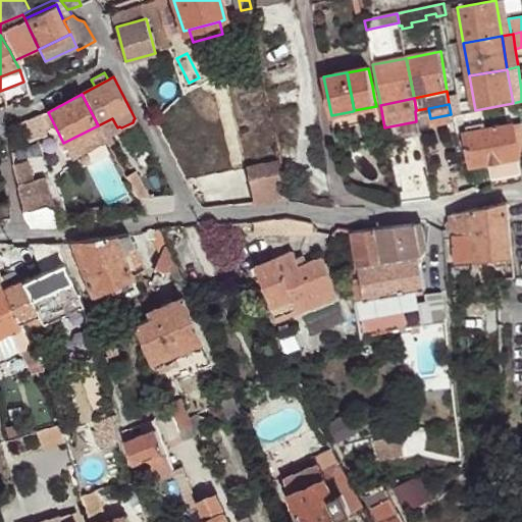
[(112,118),(98,125),(105,139),(109,136),(119,132),(117,127),(112,118)]
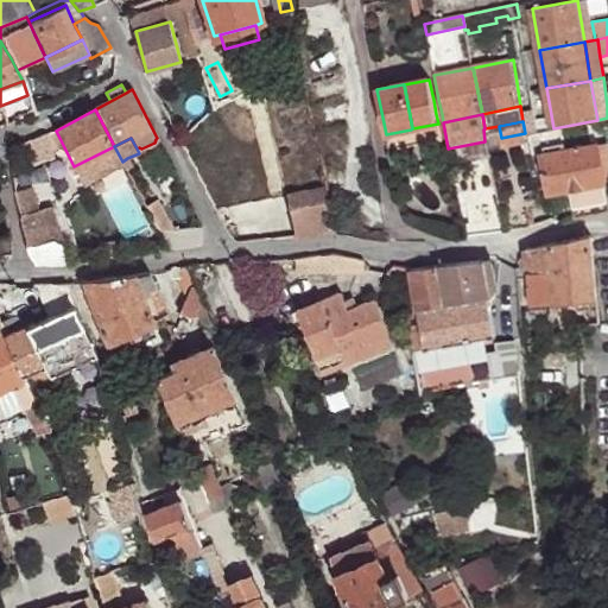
[(542,154),(550,194),(569,189),(605,183),(597,145),(542,154)]
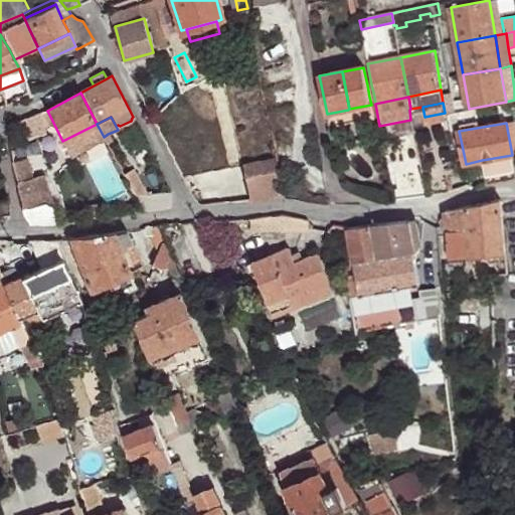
[(104,137),(97,124),(62,141),(69,155),(104,137)]
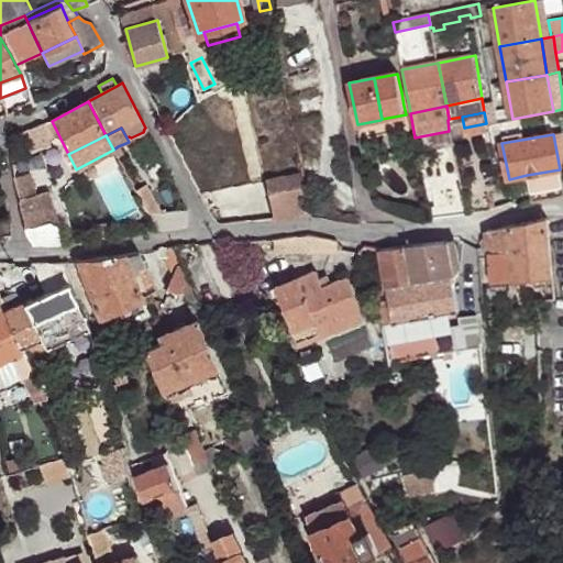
[(534,202),(562,196),(562,186),(560,169),(527,175),(534,202)]
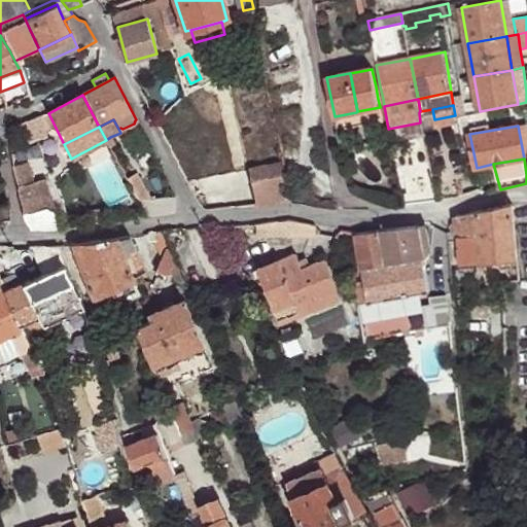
[(13,171),(24,214),(38,211),(28,168),(13,171)]
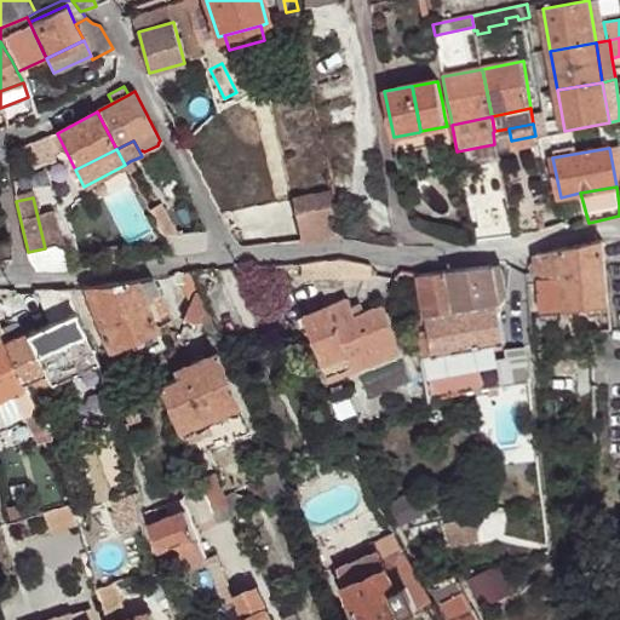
[(321,240),(339,236),(340,236),(336,206),(316,210),(321,240)]
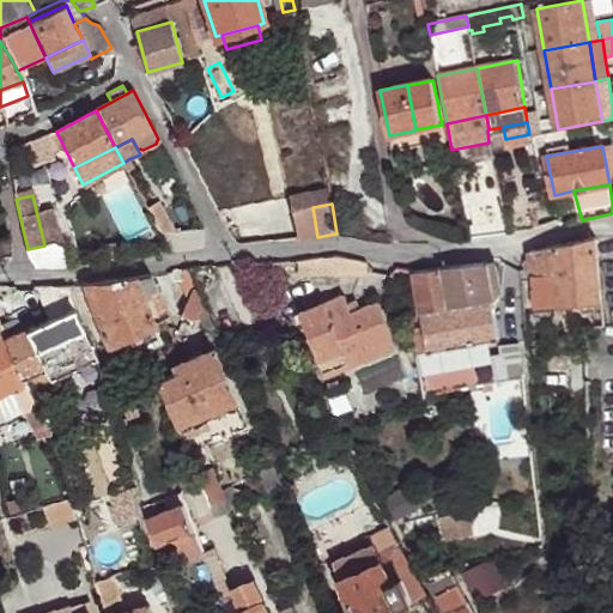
[(163,213),(152,219),(159,234),(162,234),(171,232),(163,213)]
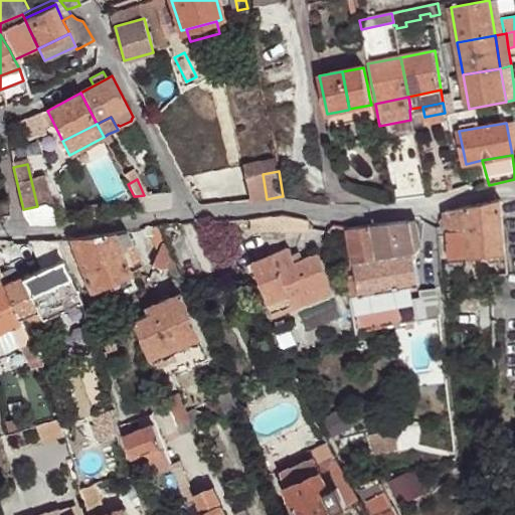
[(504,251),(499,199),(445,212),(446,219),(449,256),(504,251)]
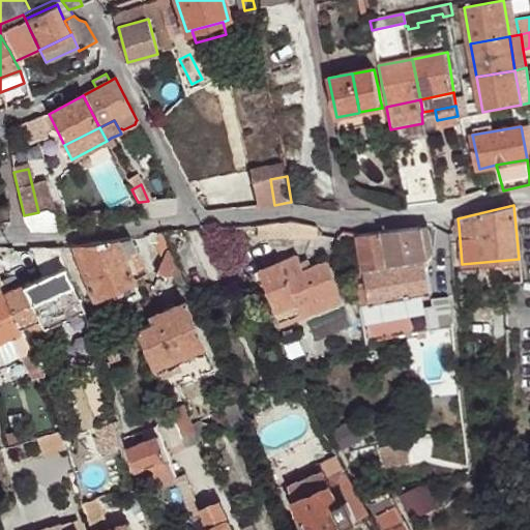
[(30,231),(57,230),(53,213),(47,210),(38,212),(24,215),(25,219),(30,231)]
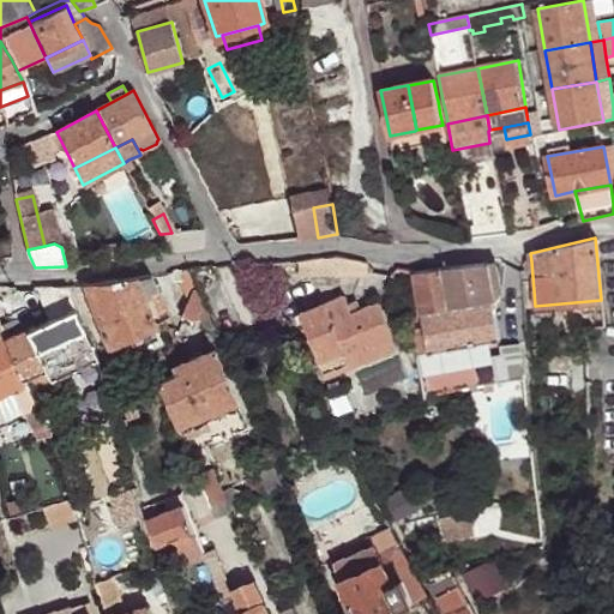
[(522,271),(525,307),(535,306),(531,262),(524,263),(525,271),(522,271)]
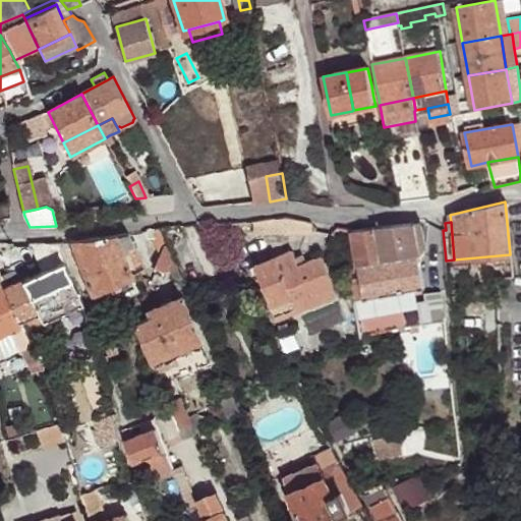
[(412,224),(377,227),(383,263),(418,254),(415,242),(412,224)]
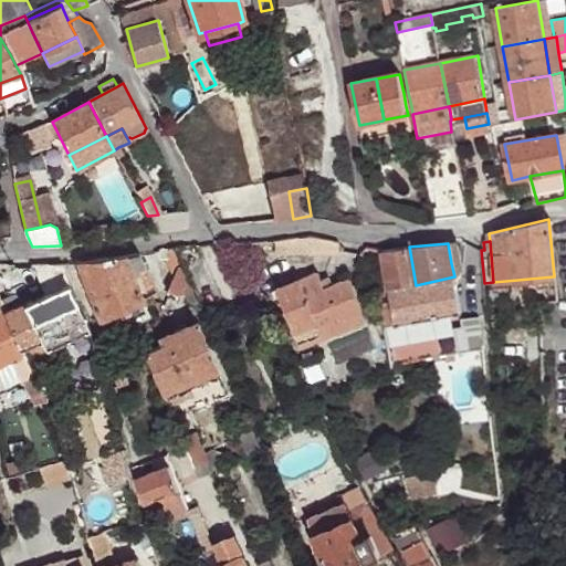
[(180,265),(189,286),(194,284),(208,316),(224,308),(199,244),(173,248),(180,265)]
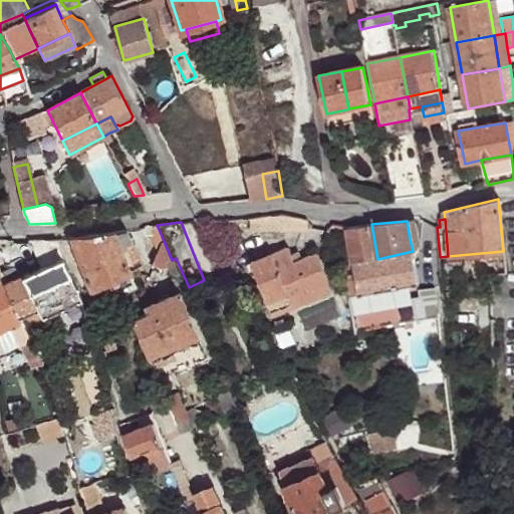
[(371,224),(347,228),(353,263),(377,259),(371,224)]
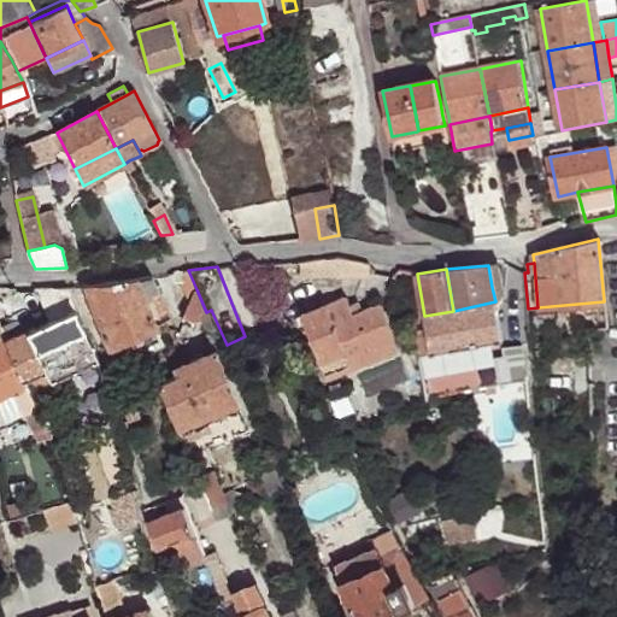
[(189,303),(197,289),(188,270),(183,271),(186,275),(186,278),(186,281),(182,285),(189,303)]
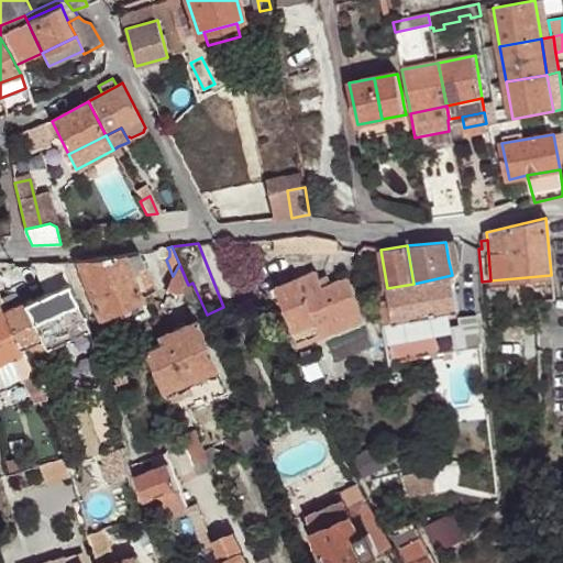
[(140,252),(124,254),(141,293),(154,287),(140,252)]
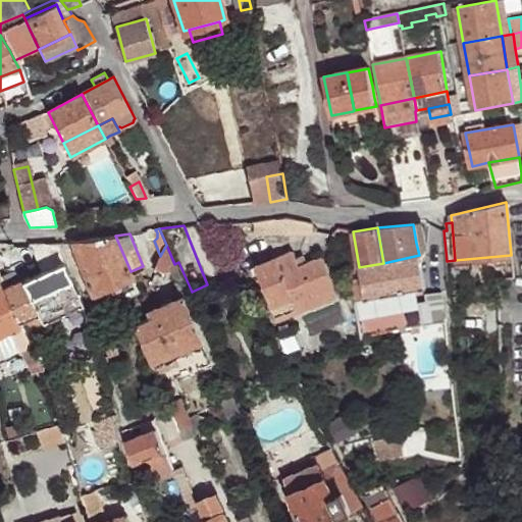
[(115,236),(73,242),(82,270),(92,293),(93,296),(100,292),(133,277),(131,271),(115,236)]
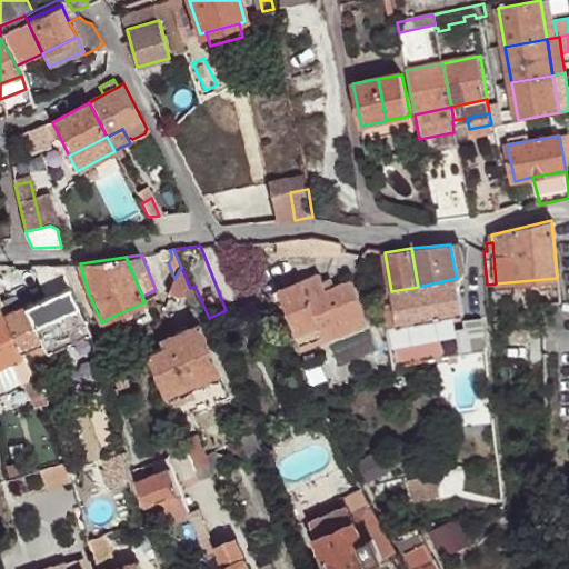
[(33,267),(0,266),(0,281),(32,286),(40,283),(33,267)]
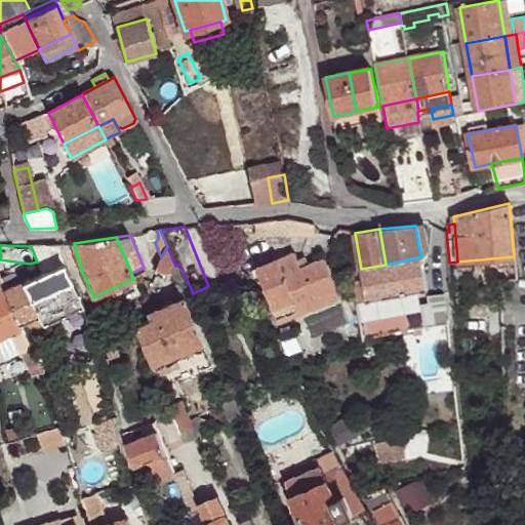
[(42,274),(65,264),(58,245),(31,246),(37,261),(40,269),(42,274)]
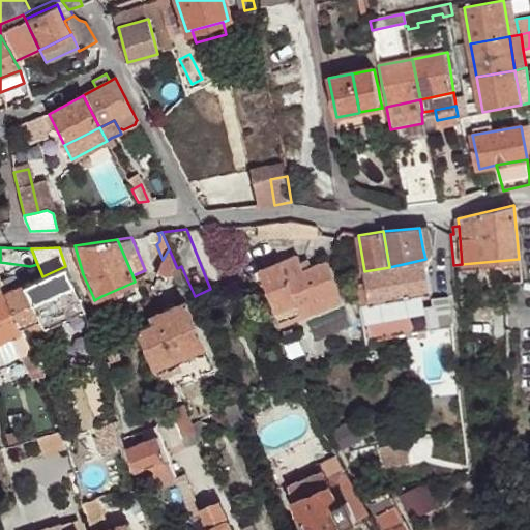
[(172,275),(177,268),(169,248),(163,260),(157,274),(165,277),(172,275)]
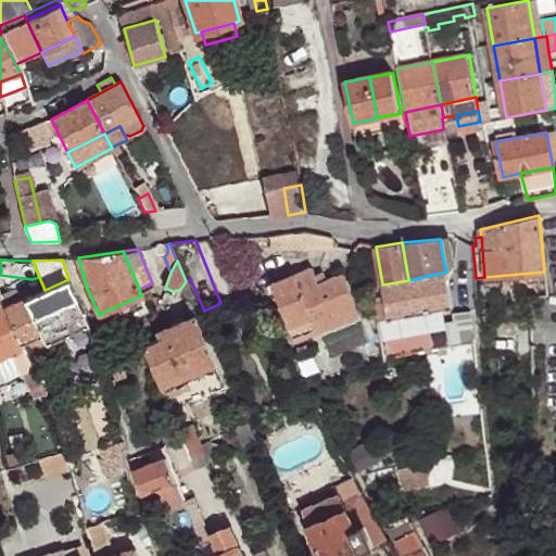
[(328,317),(358,307),(346,273),(320,281),(315,266),(274,279),(292,335),(317,327),(314,318),(328,314),(328,317)]
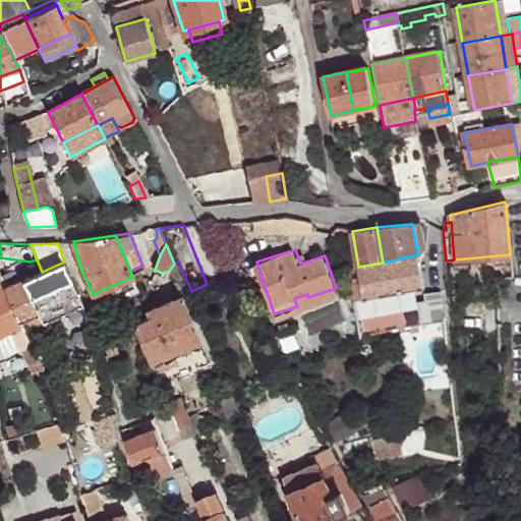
[(418,254),(383,263),(358,267),(364,300),(425,289),(424,284),(418,254)]
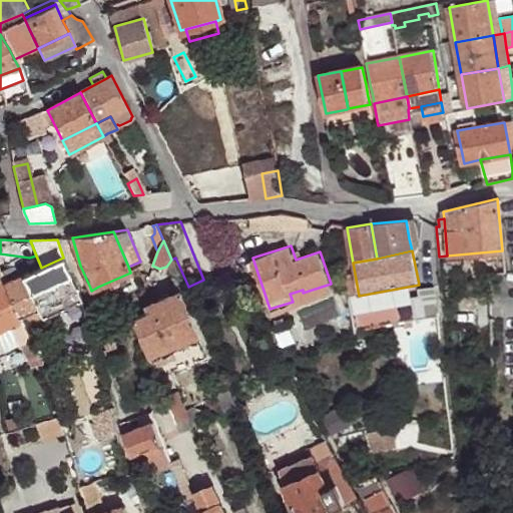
[(42,316),(82,299),(63,258),(41,268),(34,271),(23,276),(42,316)]
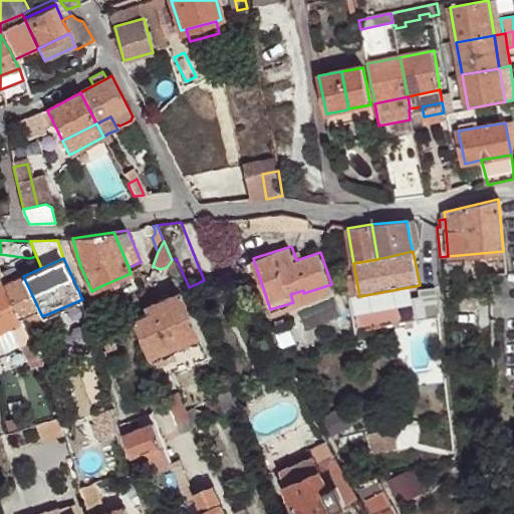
[(175,287),(184,287),(172,260),(167,267),(175,287)]
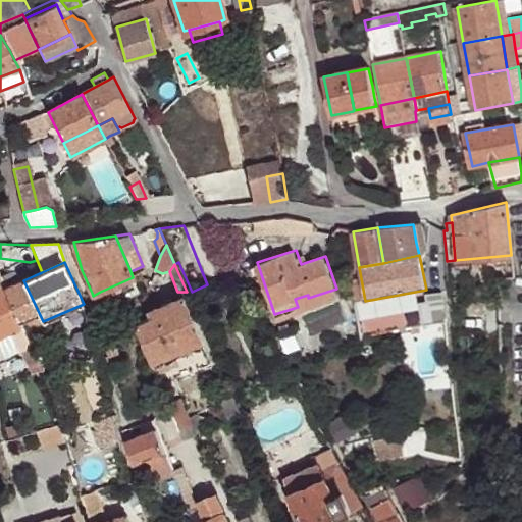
[(139,291),(133,277),(100,292),(106,305),(139,291)]
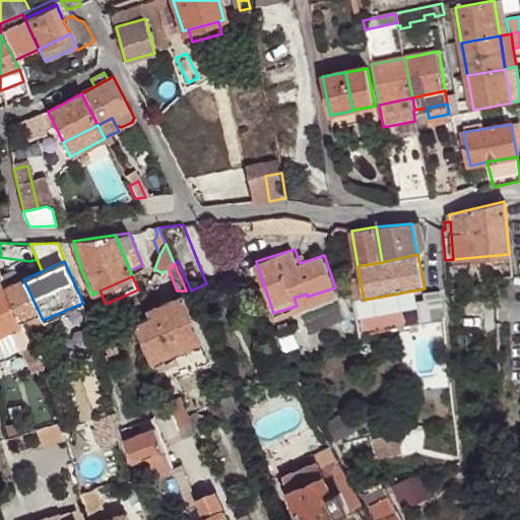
[(22,326),(24,329),(43,320),(23,279),(4,287),(22,326)]
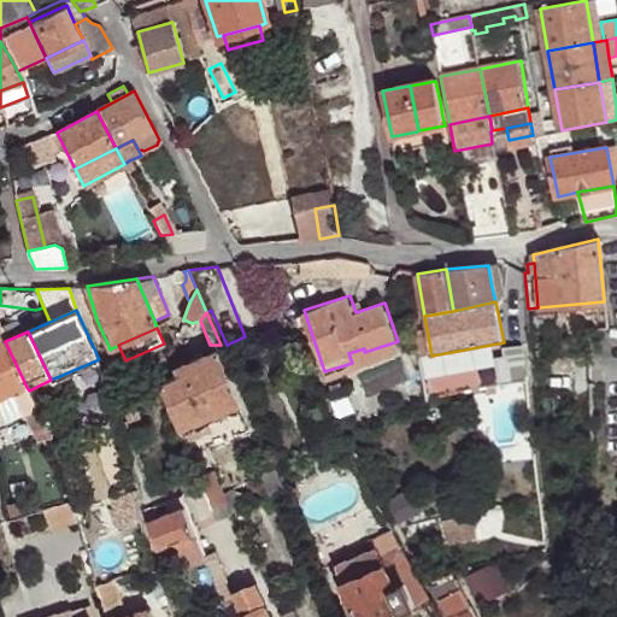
[(518,333),(503,336),(504,342),(509,365),(524,363),(518,333)]
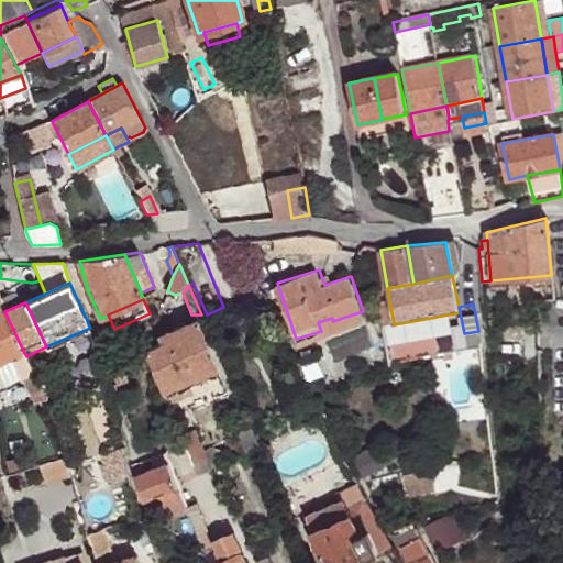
[(0,363),(13,357),(24,353),(4,311),(0,312),(0,363)]
